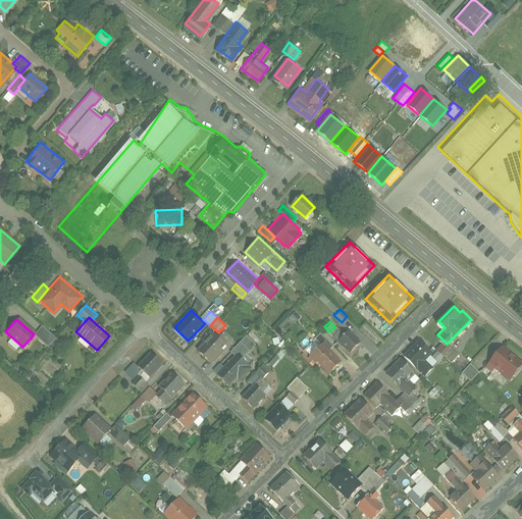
[(41,324),(33,333),(34,334),(47,346),(55,336),(41,324)]
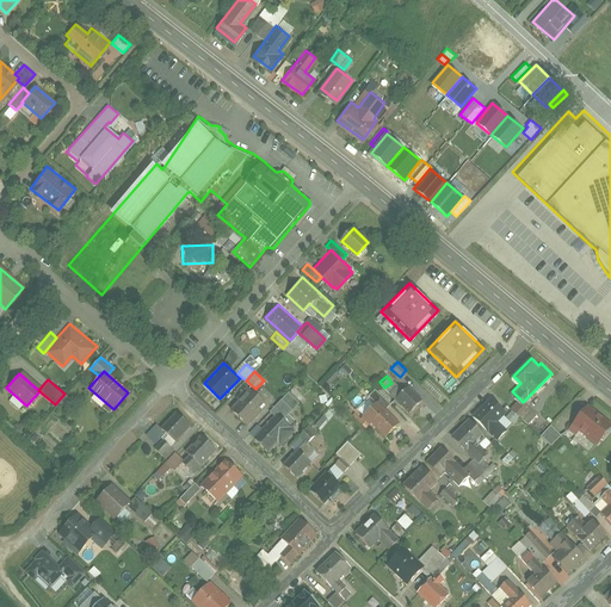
[(397,385),(389,392),(408,412),(419,401),(406,386),(402,390),(397,385)]
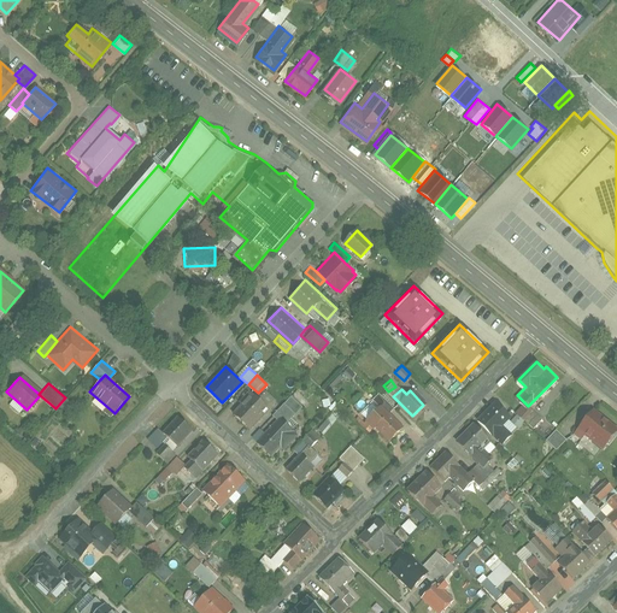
[(265,390),(257,400),(265,407),(274,398),(265,390)]
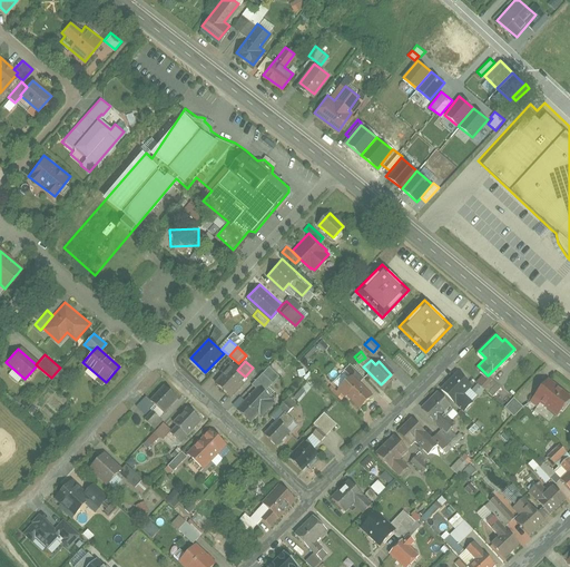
[(228,394),(245,377),(237,370),(229,362),(220,371),(223,373),(215,382),(228,394)]
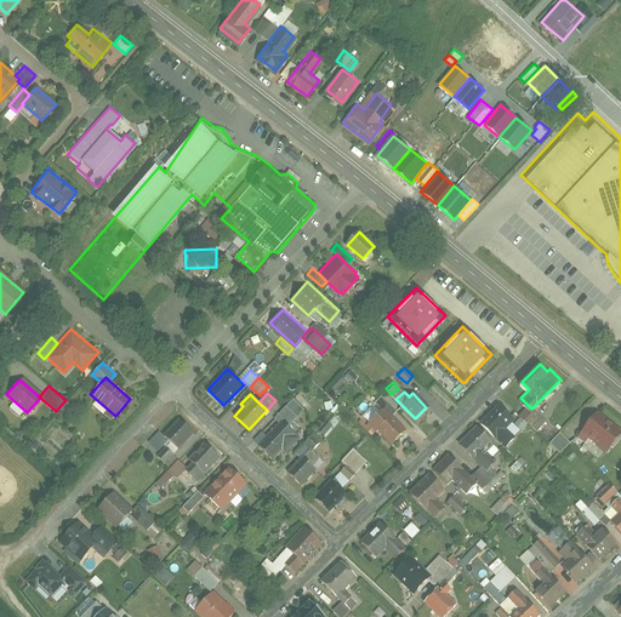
[(388,418),(391,416),(397,410),(381,394),(375,401),(381,407),(380,409),(388,418)]
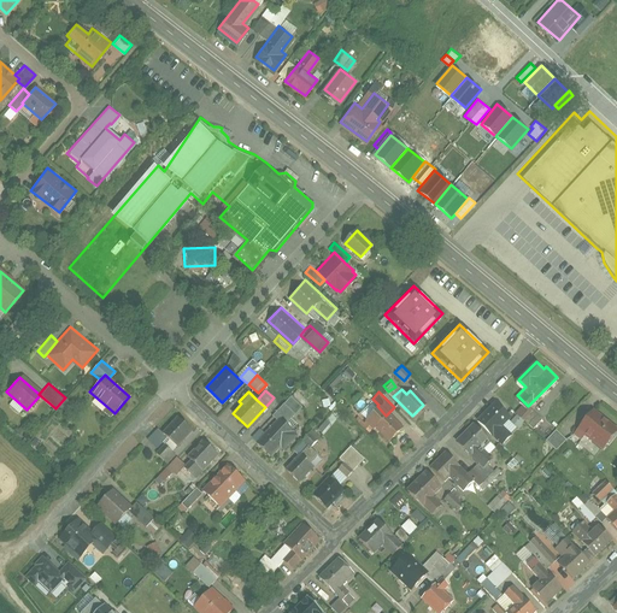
[(291,395),(283,402),(294,412),(301,405),(291,395)]
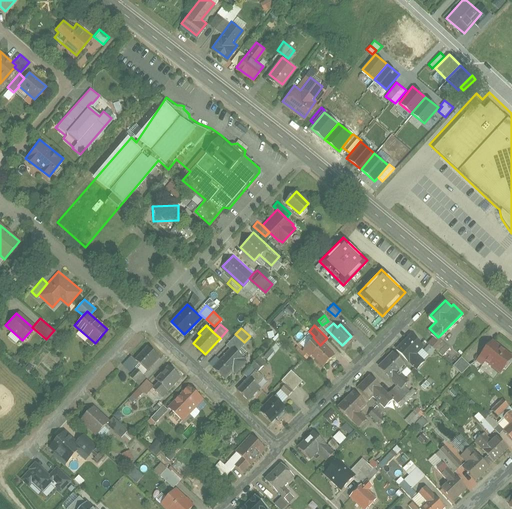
[(396,347),(415,366),(422,359),(414,351),(421,344),(410,333),(396,347)]
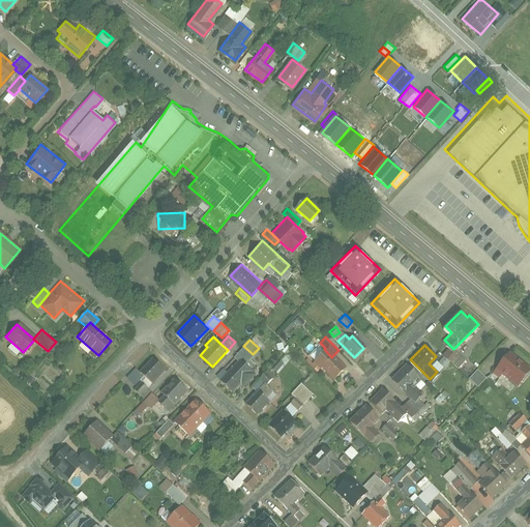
[(239,359),(244,363),(253,354),(243,346),(234,356),(238,360),(239,359)]
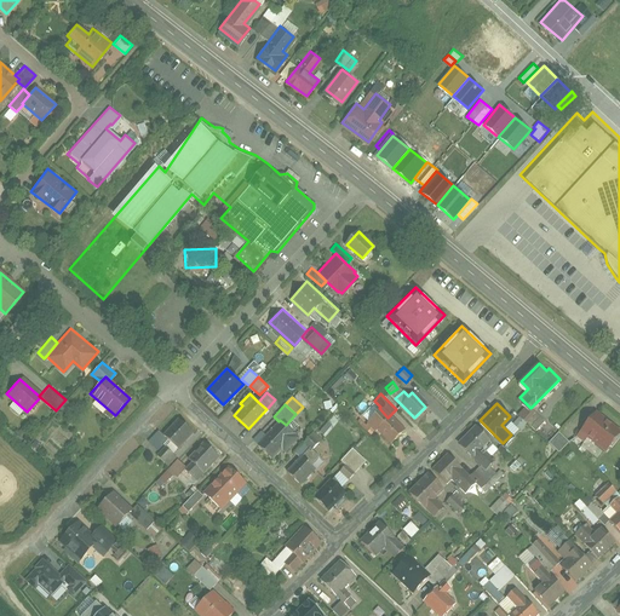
[(377,429),(390,442),(403,429),(390,415),(388,418),(379,408),(366,421),(375,430),(377,429)]
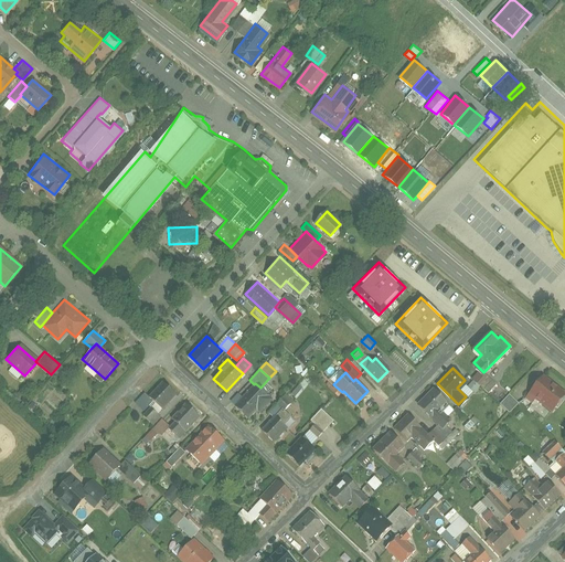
[(530,391),(551,407),(564,391),(544,374),(530,391)]
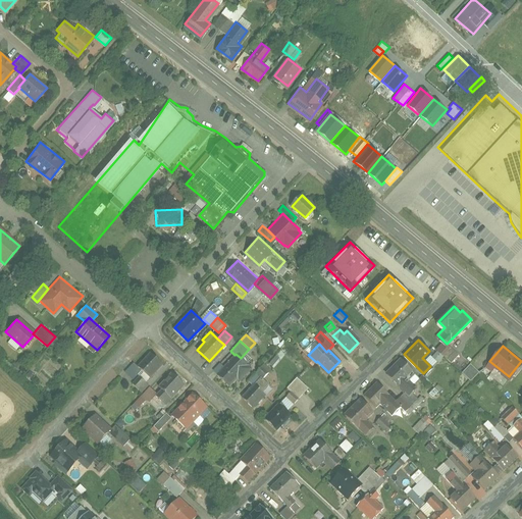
[(29,368),(47,380),(55,367),(48,362),(49,361),(46,359),(49,354),(41,349),(29,368)]
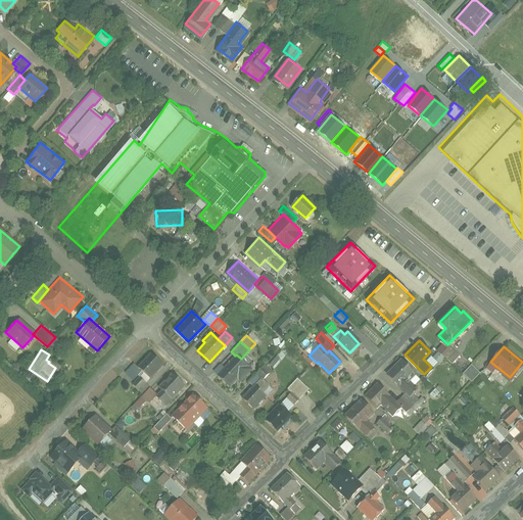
[(142,370),(150,377),(161,364),(149,352),(138,366),(142,370)]
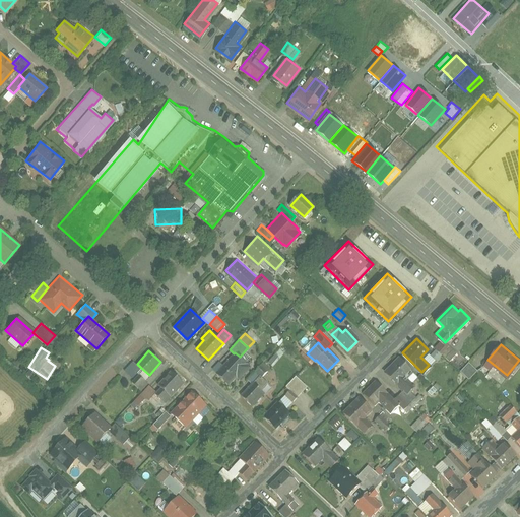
[(216,373),(228,383),(236,375),(239,377),(249,366),(240,357),(235,352),(234,353),(216,373)]
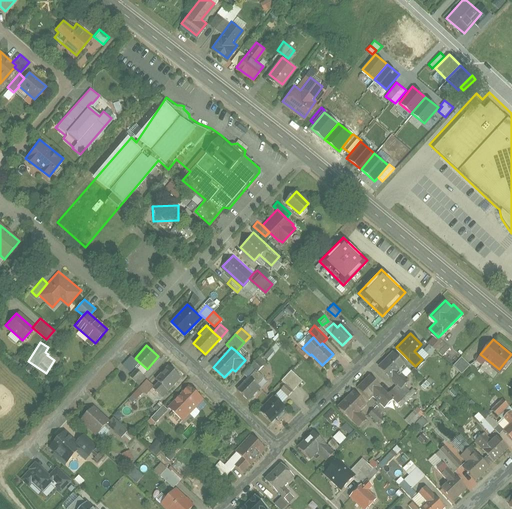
[(379,366),(400,387),(407,379),(398,371),(404,365),(392,352),(379,366)]
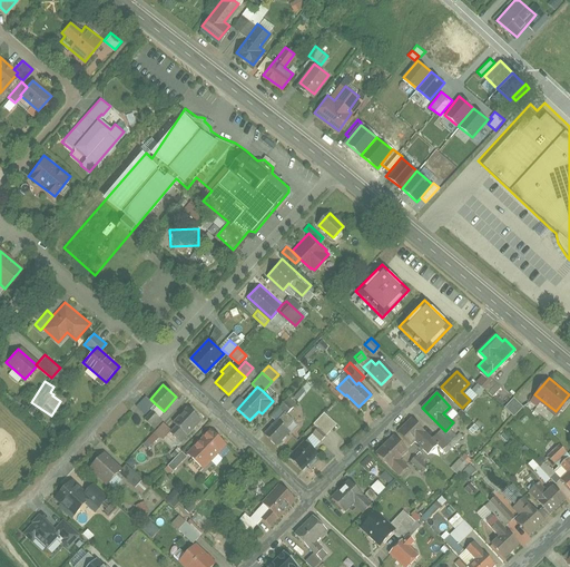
[(155,403),(150,399),(146,394),(137,406),(146,413),(155,403)]
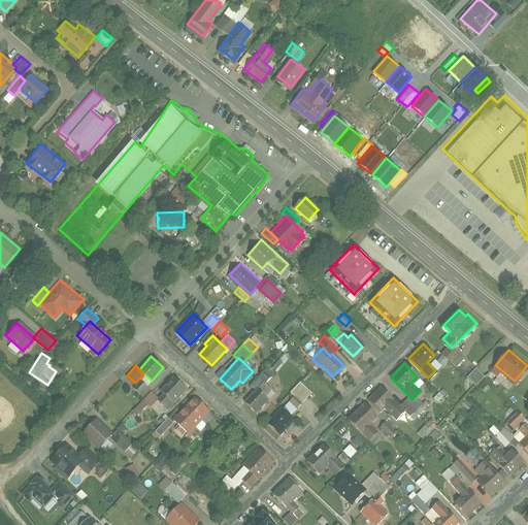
[(473,365),(465,374),(473,383),(483,373),(473,365)]
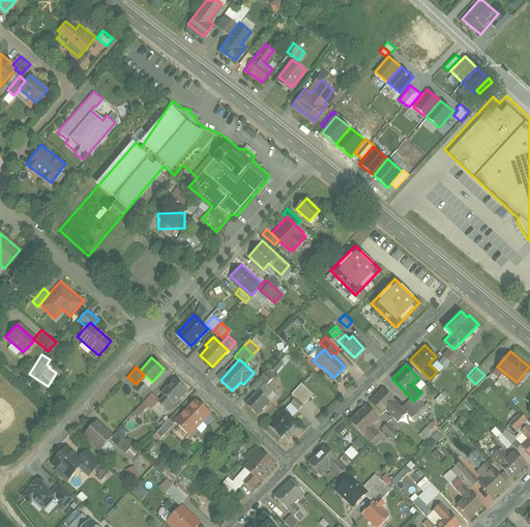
[(253,385),(257,389),(266,380),(261,376),(253,385)]
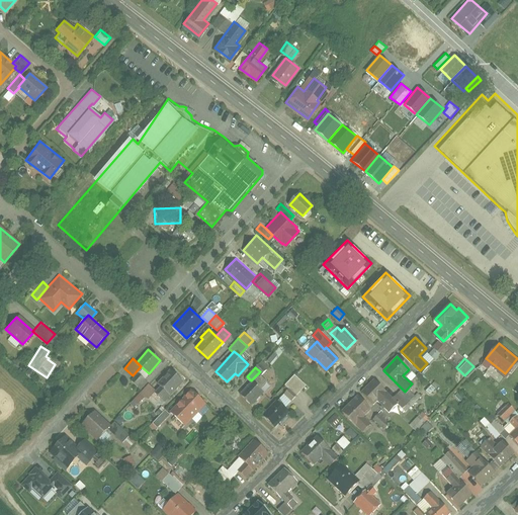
[(155,391),(164,399),(182,380),(170,369),(158,382),(161,385),(155,391)]
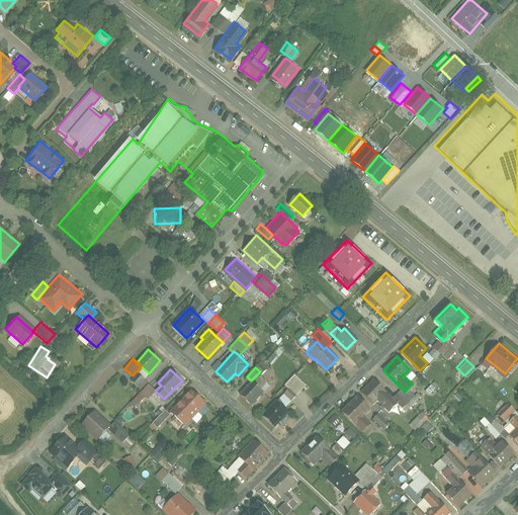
[(284,383),(295,395),(306,384),(294,373),(284,383)]
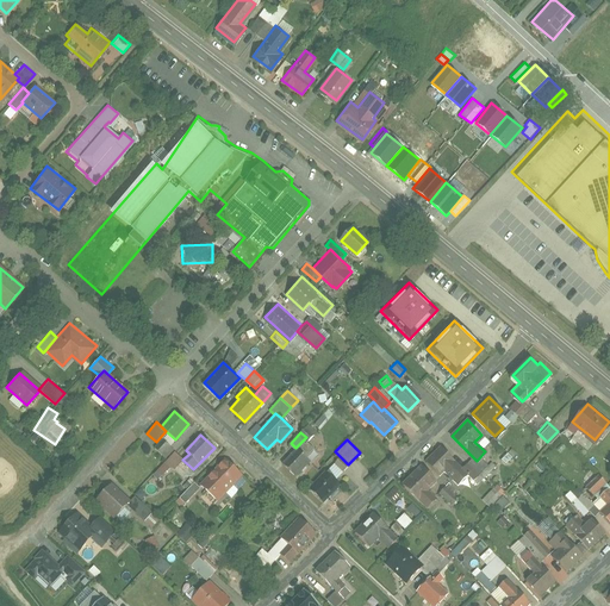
[(466,473),(439,447),(424,461),(439,474),(443,469),(456,482),(466,473)]
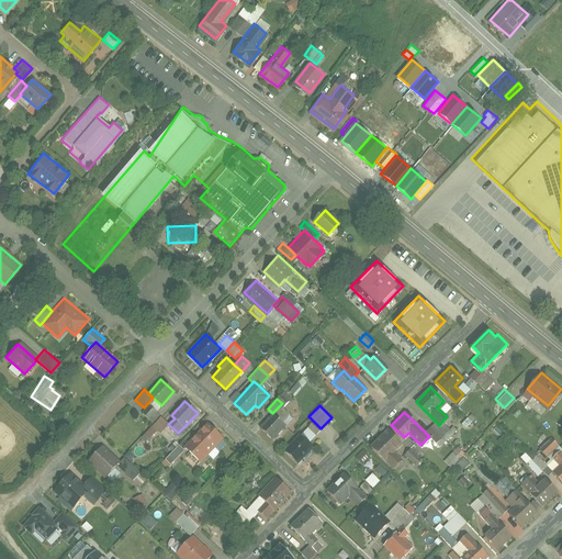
[(260,426),(272,438),(285,424),(272,413),(260,426)]
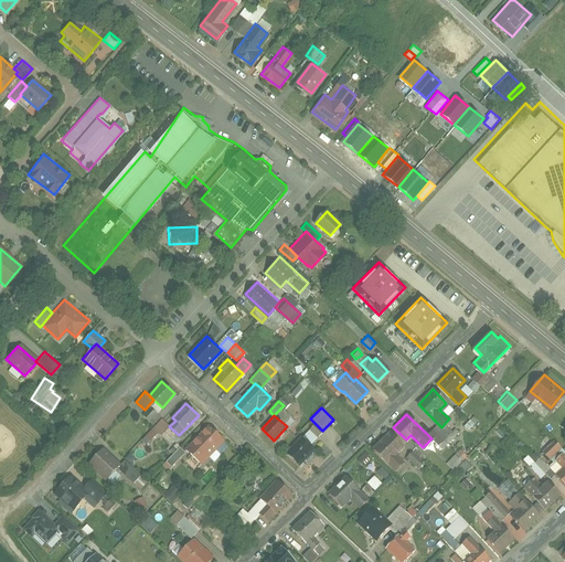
[(158,416),(139,437),(145,442),(155,431),(157,433),(166,423),(158,416)]
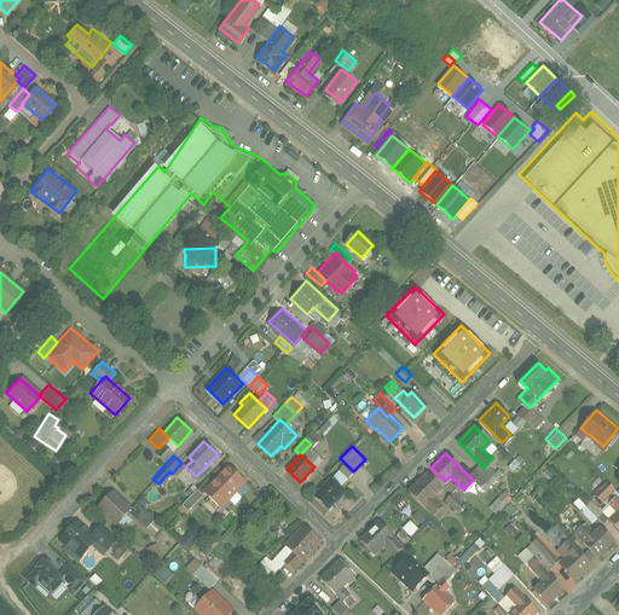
[(202,491),(220,508),(246,481),(227,464),(202,491)]
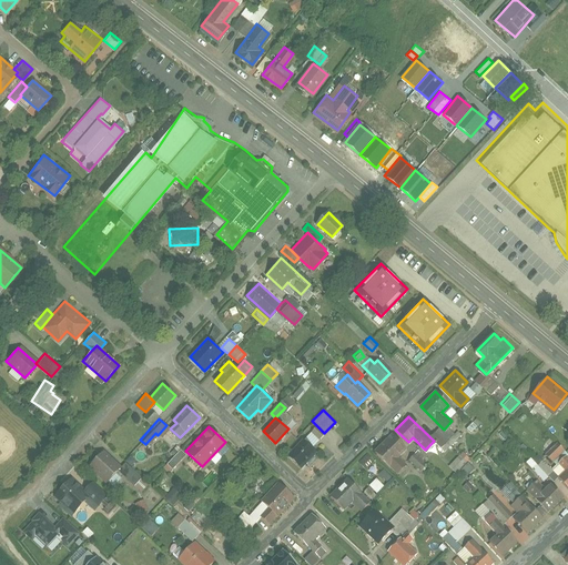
[(375,451),(398,473),(406,464),(397,456),(406,447),(392,434),(375,451)]
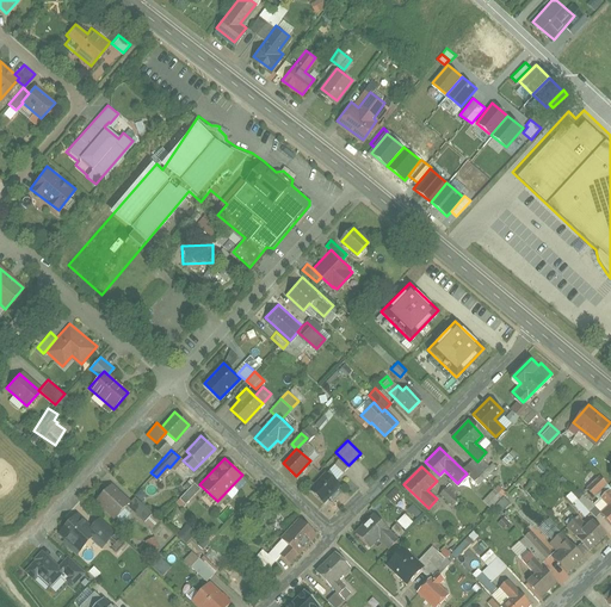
[(309,488),(323,502),(340,484),(326,470),(309,488)]
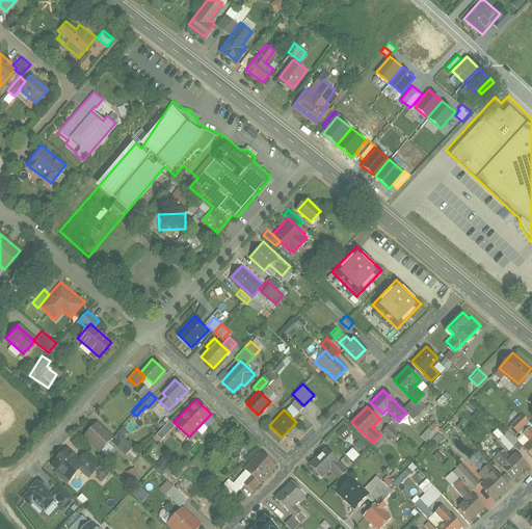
[(168,420),(156,433),(161,439),(174,425),(168,420)]
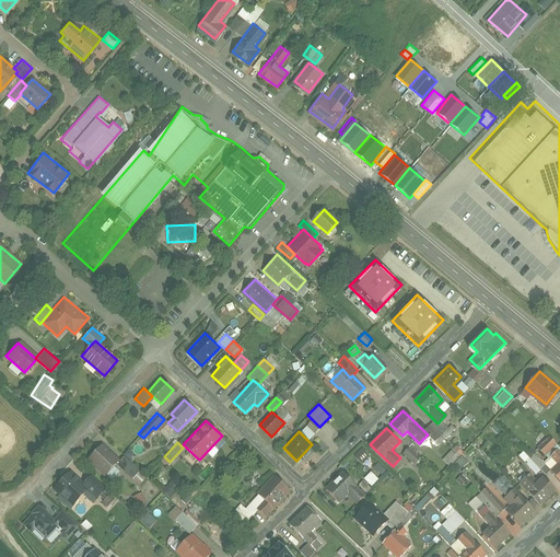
[(454,443),(441,456),(447,464),(461,450),(454,443)]
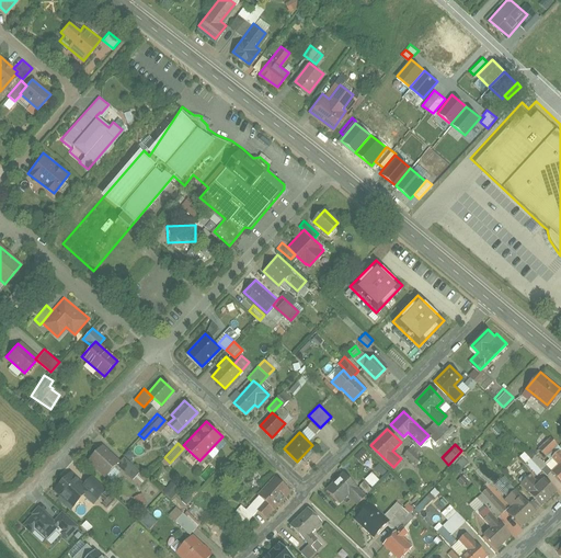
[(103,445),(89,460),(104,475),(115,464),(118,459),(103,445)]
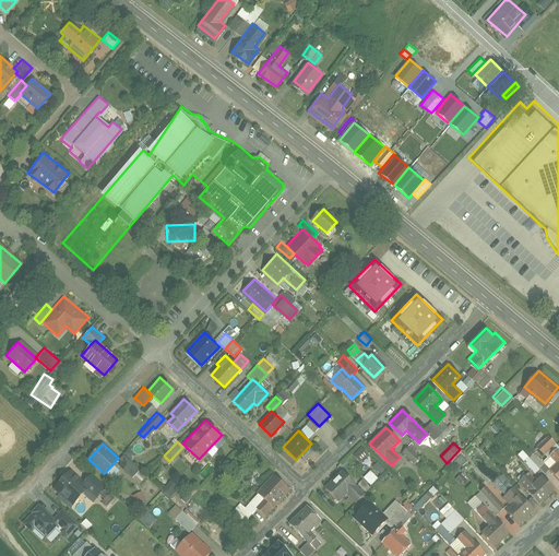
[(413,458),(417,452),(406,444),(401,449),(413,458)]
